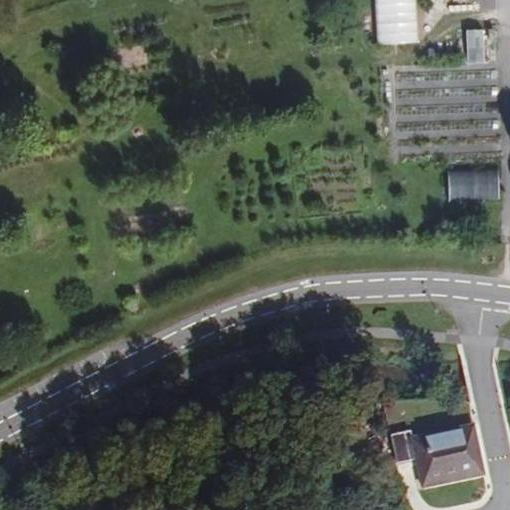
[(376,0),(379,46),(418,44),(415,0),(376,0)]
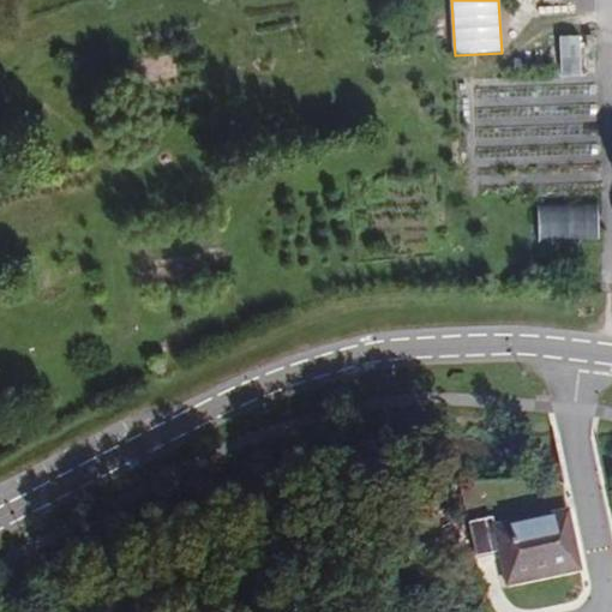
[(479,87),(479,97),(599,94),(598,82),(479,87)]
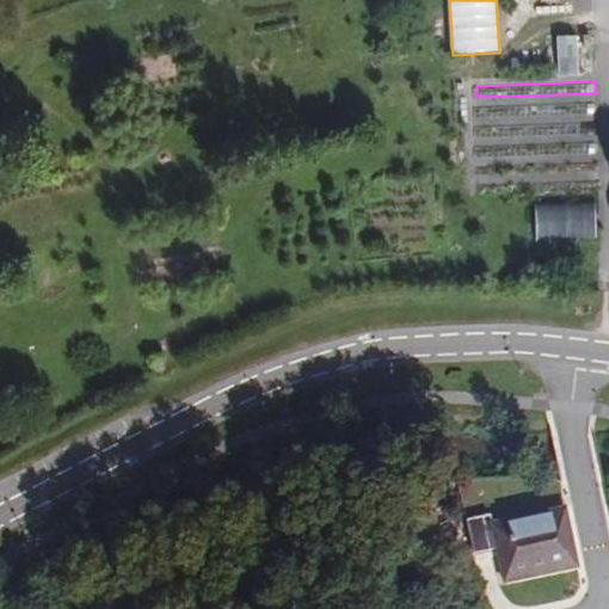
[(477,105),(477,117),(597,114),(596,102),(477,105)]
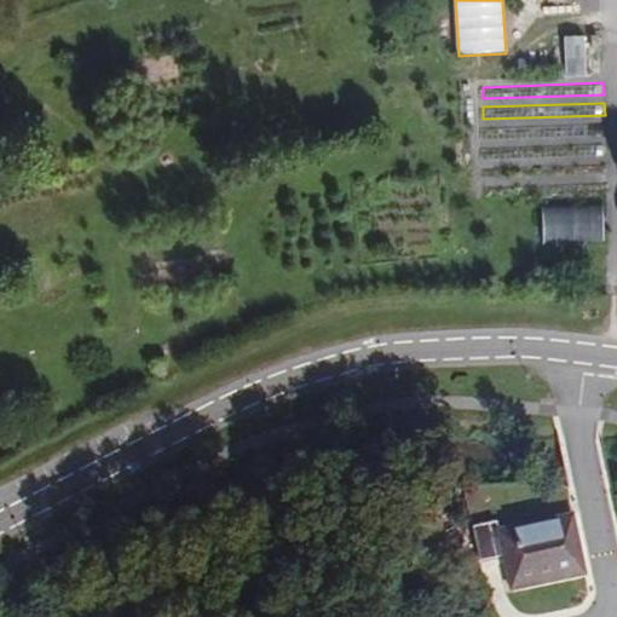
[(483,127),(484,138),(605,134),(605,124),(483,127)]
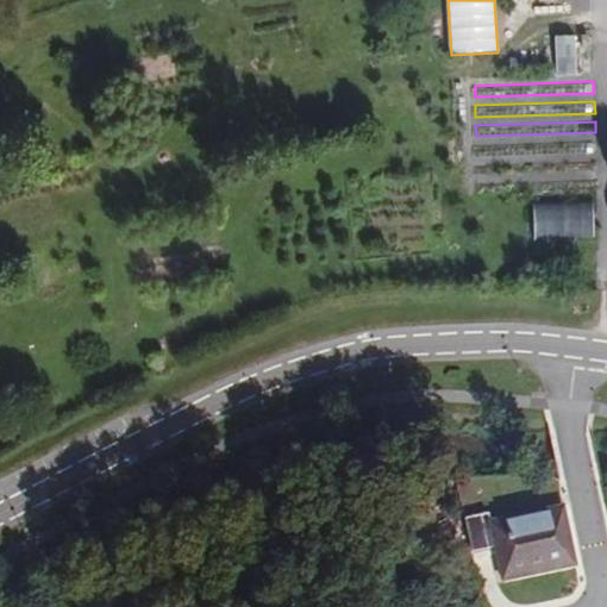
[(476,145),(476,156),(596,152),(595,142),(476,145)]
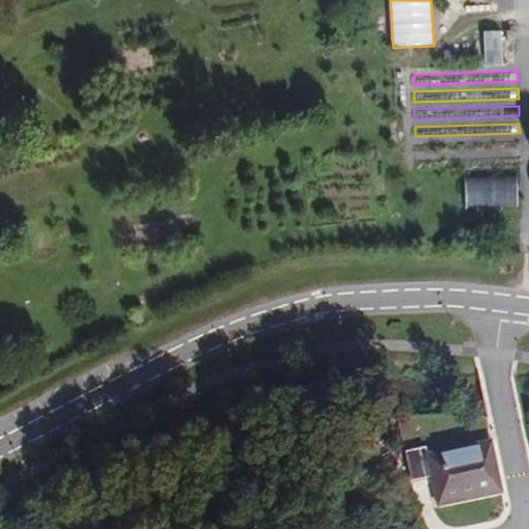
[(416,142),(417,151),(521,148),(521,139),(416,142)]
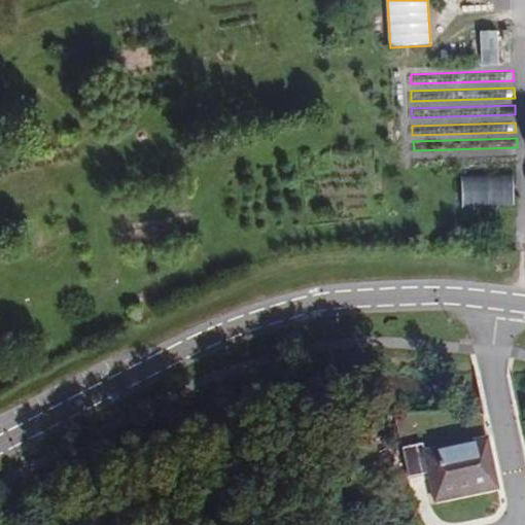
[(412,159),(412,168),(516,165),(515,155),(412,159)]
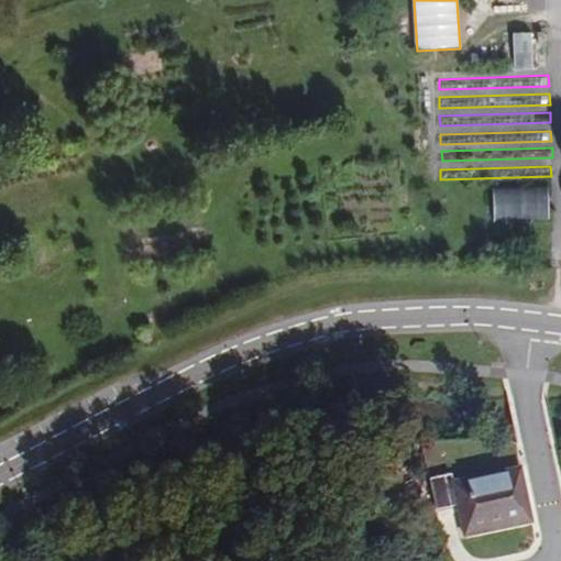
[(549,184),(496,186),(496,219),(549,219),(549,184)]
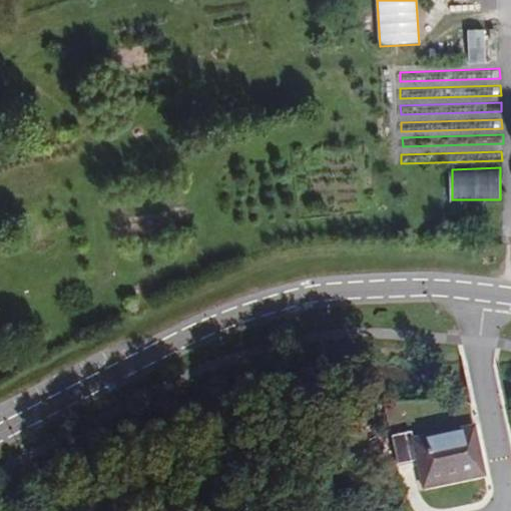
[(401,461),(419,458),(425,487),(484,475),(475,426),(414,438),(413,431),(395,435),(401,461)]
